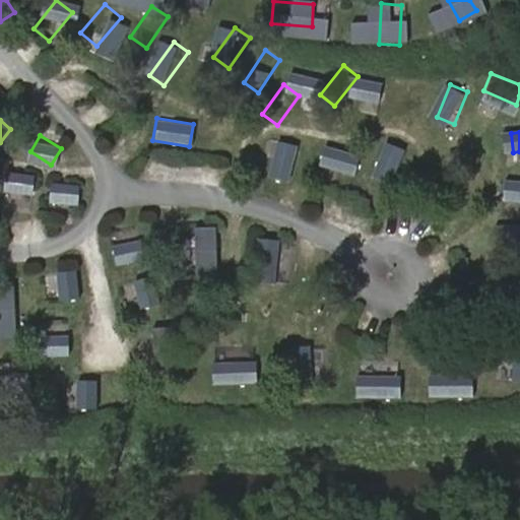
[(390,184),(404,149),(384,141),(370,177),(390,184)]
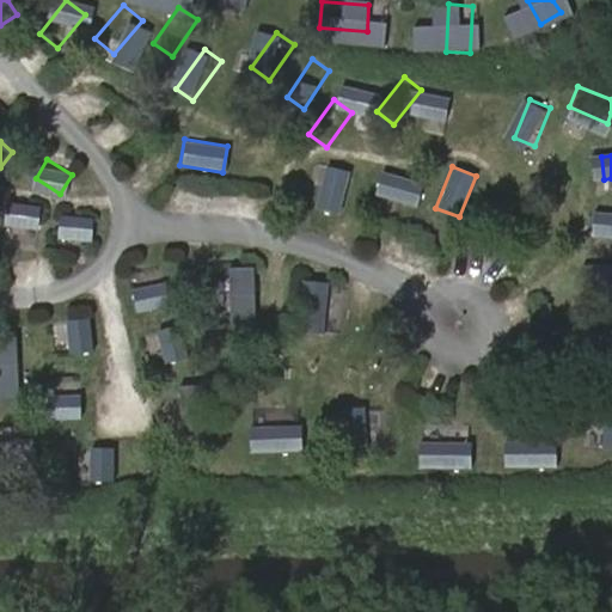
[(403,191),(366,178),(357,202),(396,215),(403,191)]
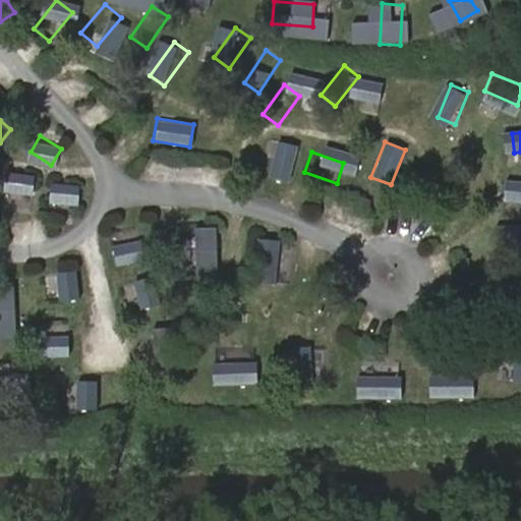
[(297,169),(258,157),(252,178),(290,189),(297,169)]
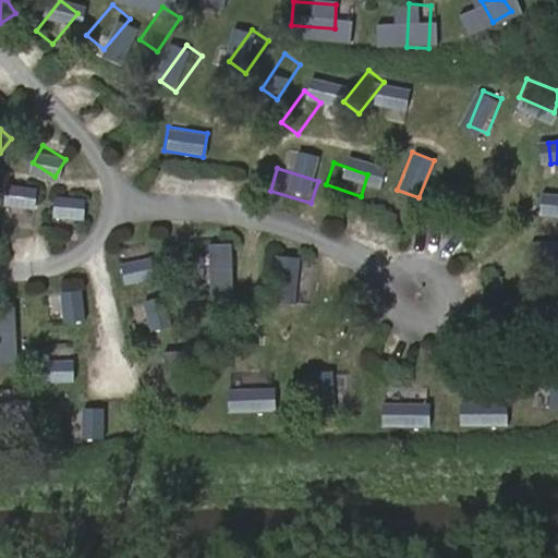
[(38,191),(11,187),(9,209),(36,213),(38,191)]
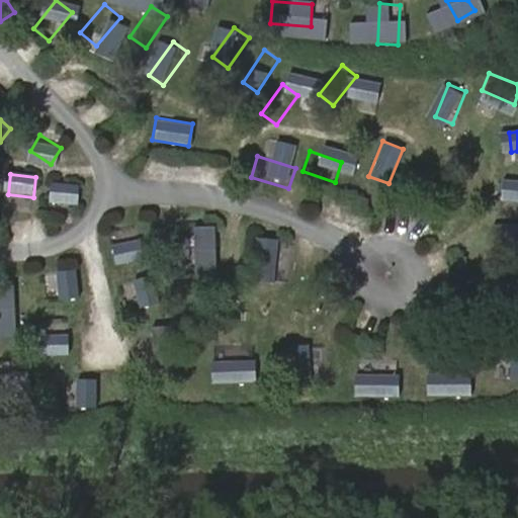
[(517,202),(517,179),(501,178),(499,201),(517,202)]
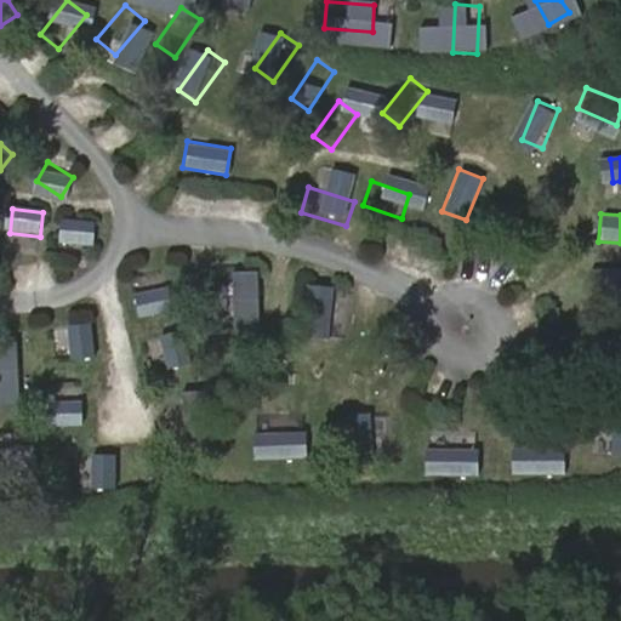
[(95,223),(64,221),(62,243),(93,246),(95,223)]
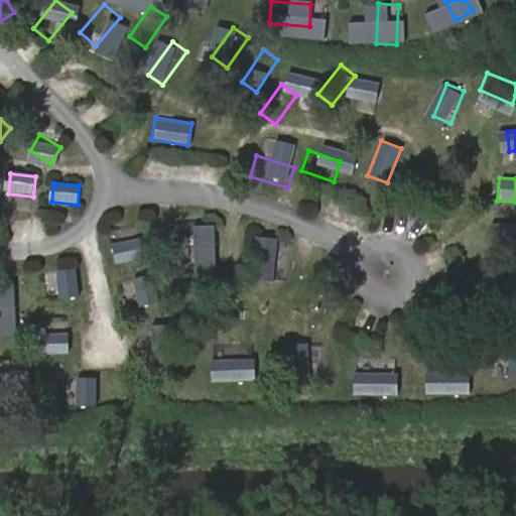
[(206,225),(187,226),(189,267),(208,266),(206,225)]
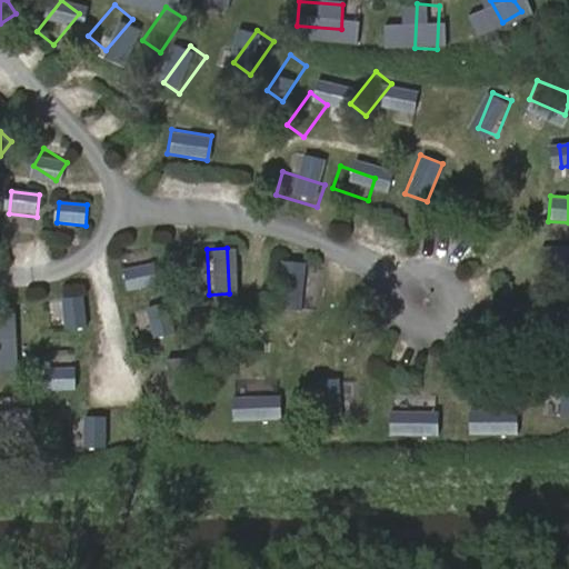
[(122,258),(123,277),(168,272),(166,253),(122,258)]
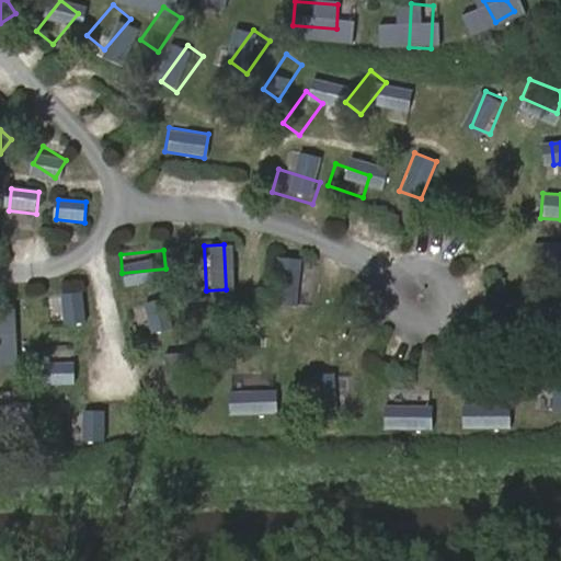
[(298,259),(279,258),(277,308),(295,309),(298,259)]
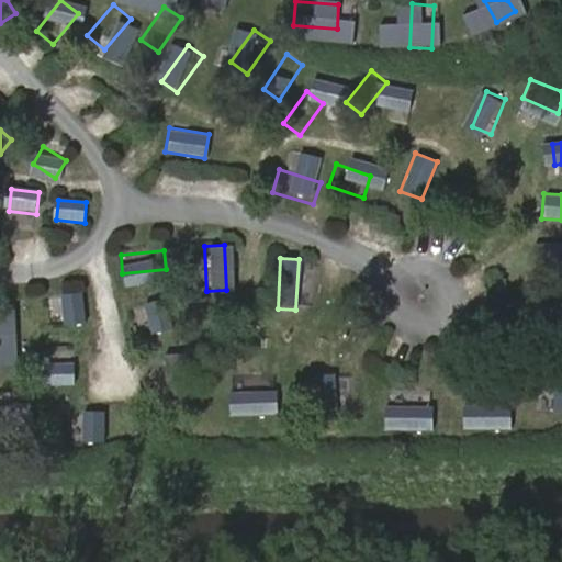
[(35,305),(35,324),(78,324),(78,304),(35,305)]
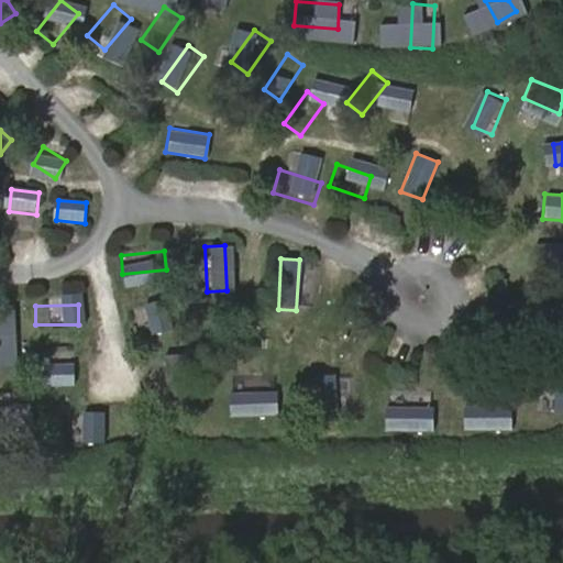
[(174,346),(170,305),(148,306),(152,349),(174,346)]
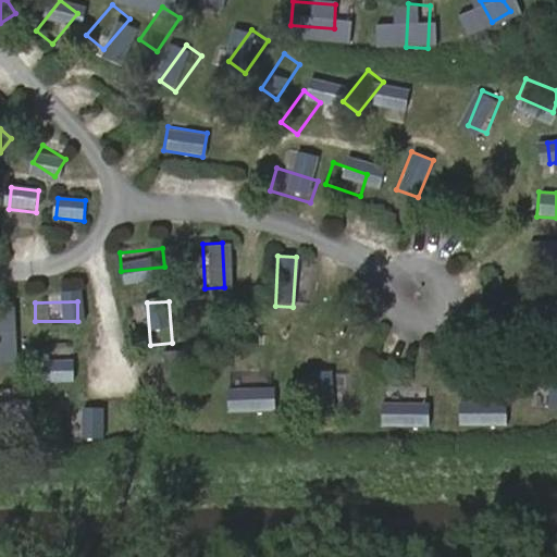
[(0,351),(11,351),(12,307),(0,306),(0,351)]
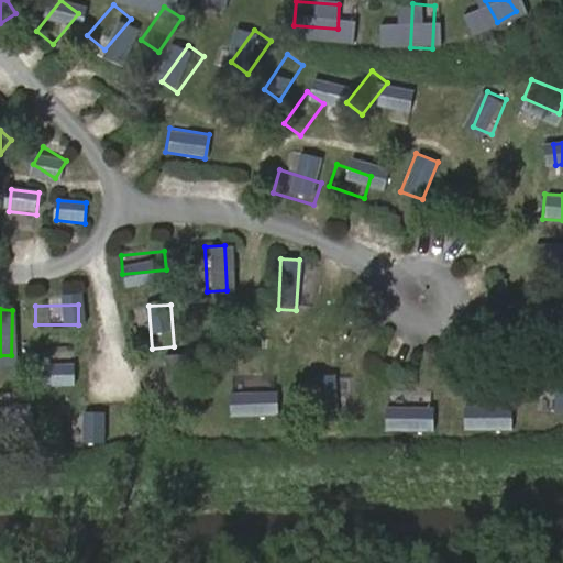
[(40,367),(84,370),(85,349),(41,346),(40,367)]
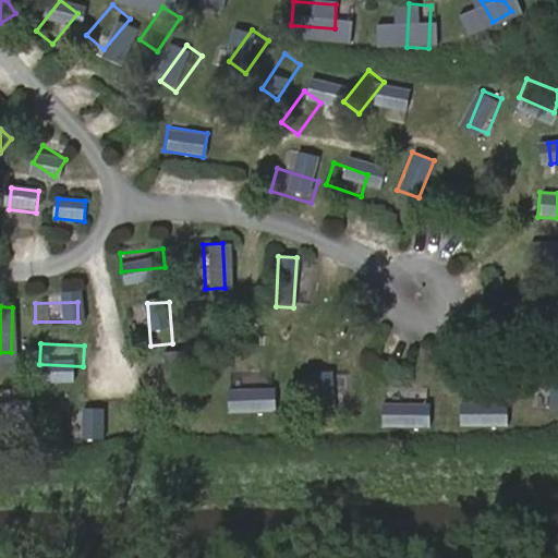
[(342,385),(320,385),(320,427),(342,427),(342,385)]
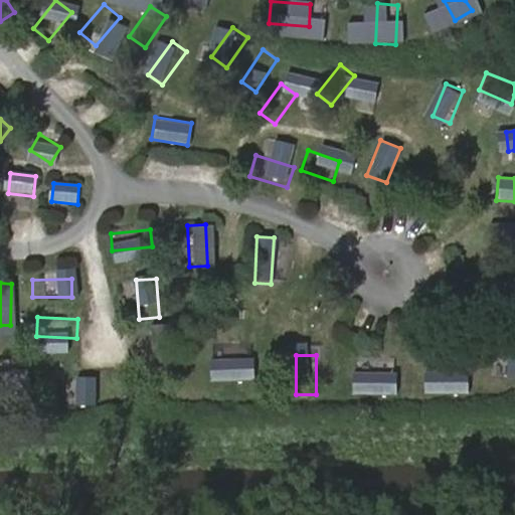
[(211,378),(254,379),(255,362),(211,361),(211,378)]
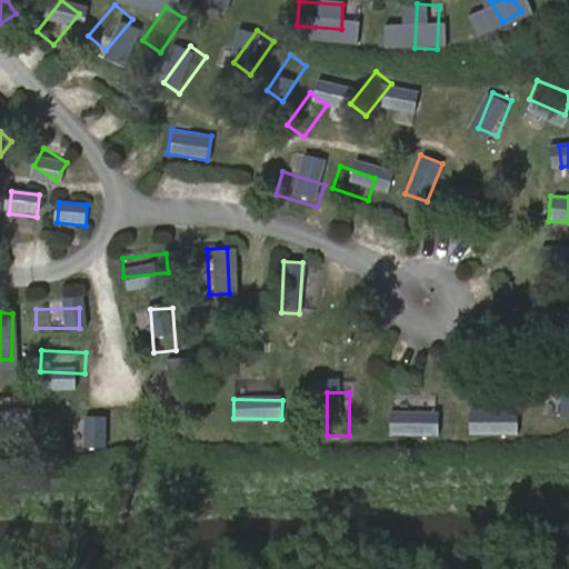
[(379,422),(423,422),(423,403),(379,402),(379,422)]
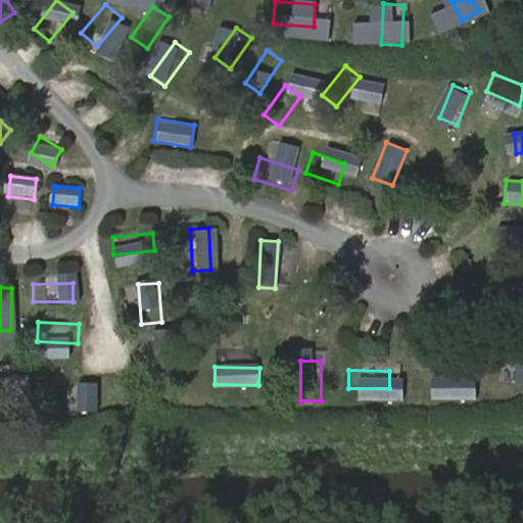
[(66,396),(107,397),(108,380),(66,379),(66,396)]
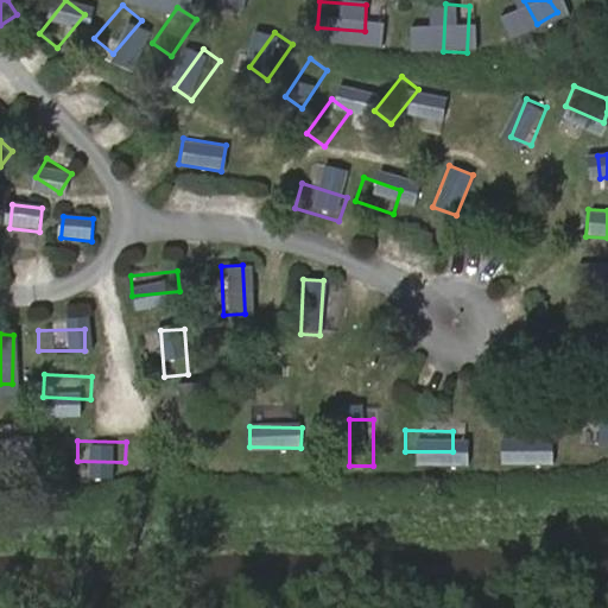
[(487,463),(534,466),(536,445),(487,443),(487,463)]
